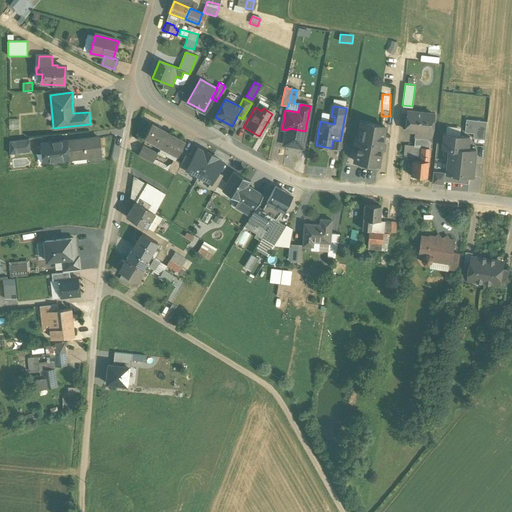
[(433,114),(408,111),(406,131),(411,131),(411,130),(415,130),(431,132),(431,131),(429,130),(430,115),(433,115),(433,114)]
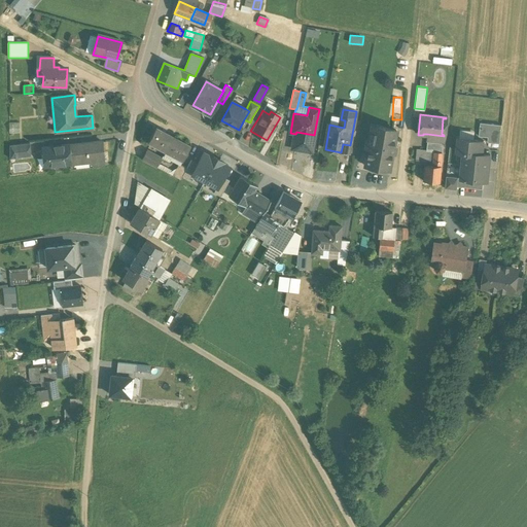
[(250,123),(246,129),(250,131),(257,119),(252,117),(250,123)]
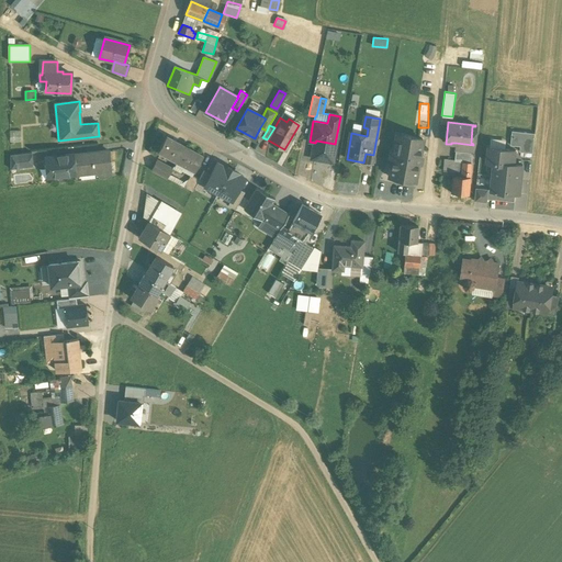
[(536,134),(512,131),(510,145),(520,146),(519,152),(534,153),(536,134)]
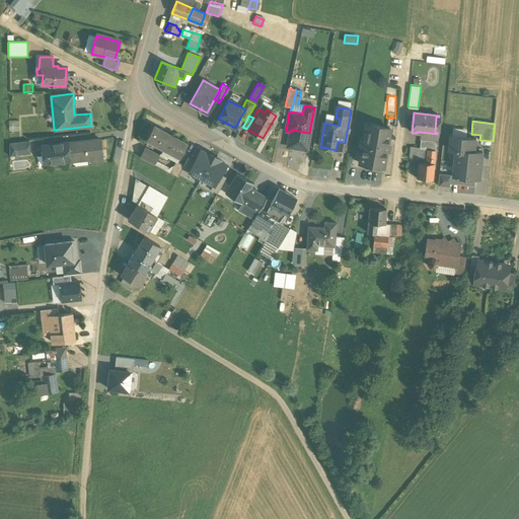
[(389,128),(365,124),(362,140),(360,140),(359,146),(361,147),(358,162),(382,167),(385,151),(387,151),(388,145),(386,144),(389,128)]
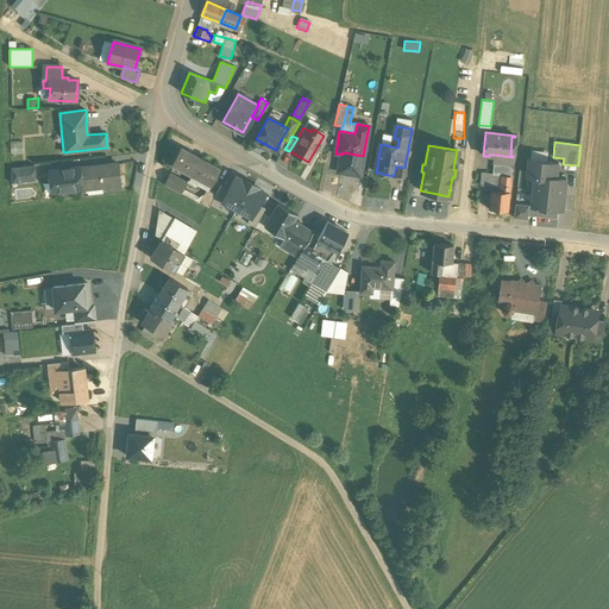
[(200,157),(180,146),(171,164),(192,175),(192,174),(200,157)]
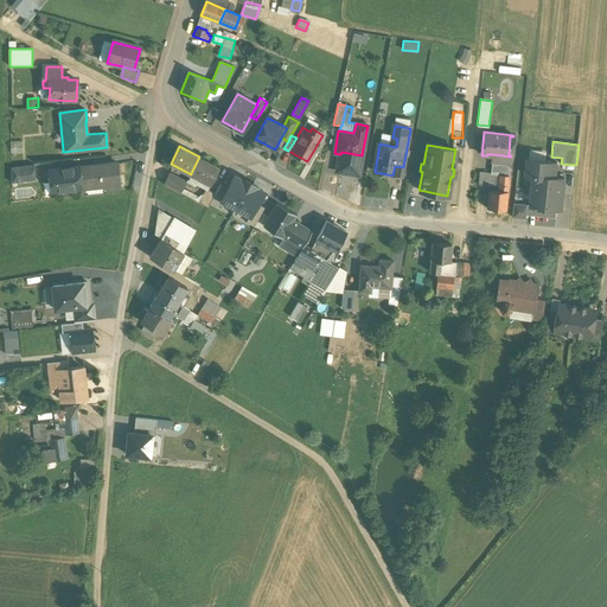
[(362,155),(342,152),(340,154),(343,154),(339,172),(358,176),(362,155)]
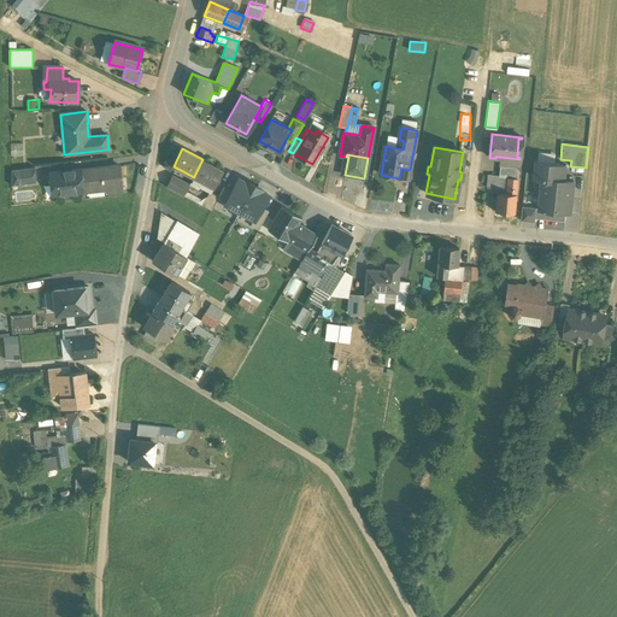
[(519,159),(500,157),(499,166),(517,168),(518,169),(519,159)]
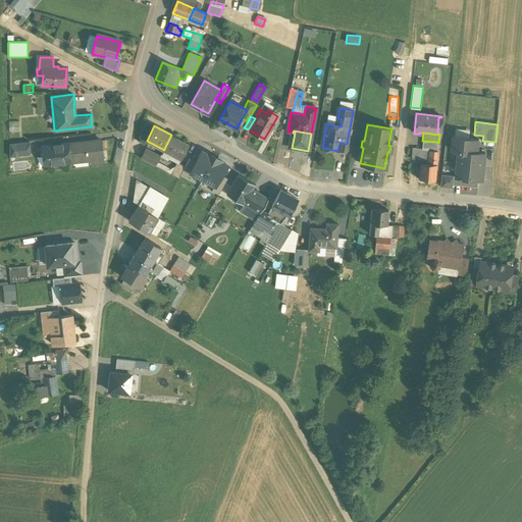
[(189,144),(171,135),(164,149),(181,158),(189,144)]
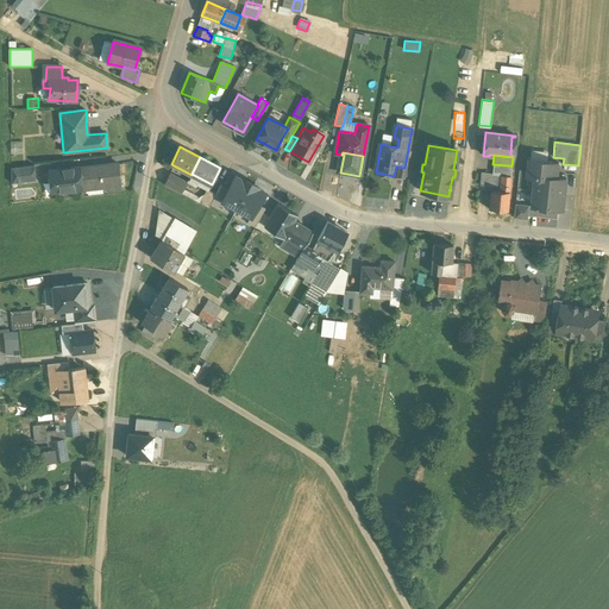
[(558,163),(528,159),(526,176),(537,177),(537,176),(557,179),(558,163)]
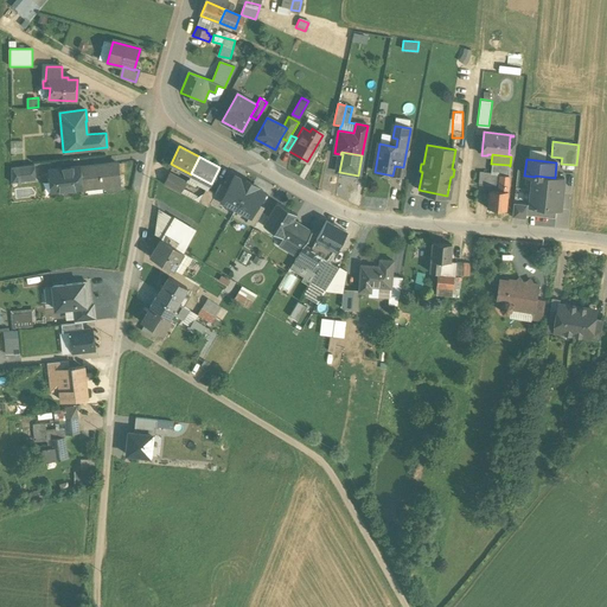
[(116,163),(77,167),(78,189),(80,189),(119,184),(116,163)]
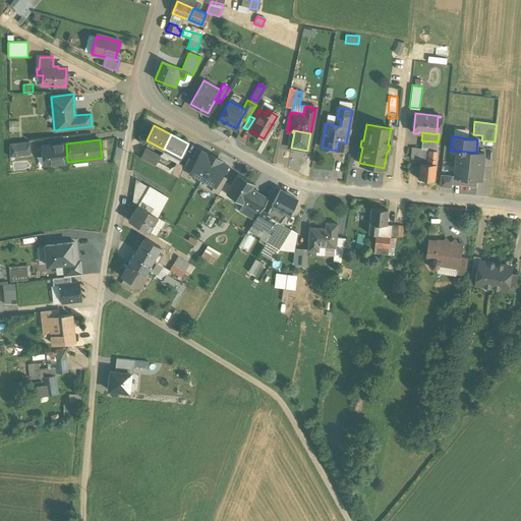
[(436,151),(437,141),(421,140),(421,150),(436,151)]
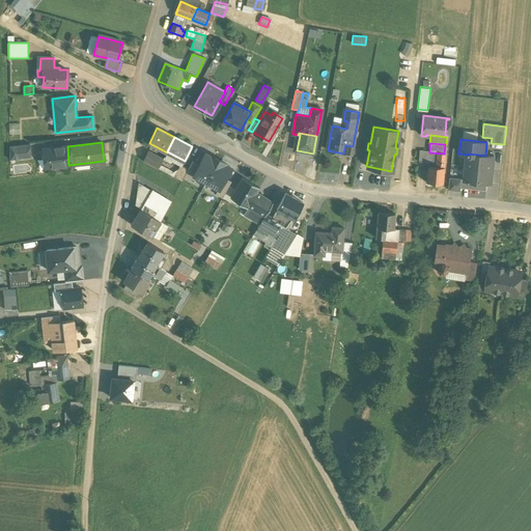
[(30,144),(9,146),(9,160),(31,158),(30,144)]
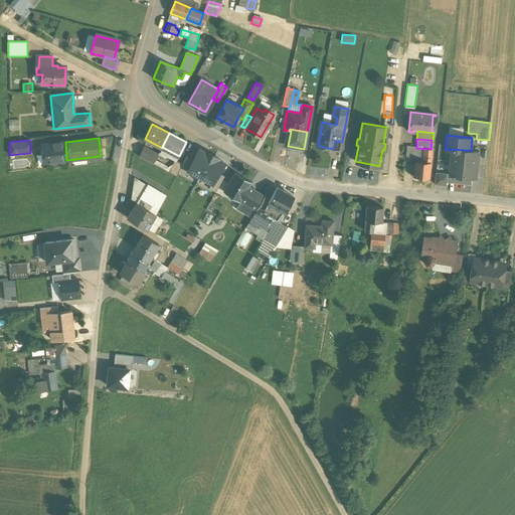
[(65,142),(42,145),(40,147),(40,151),(43,153),(43,162),(66,160),(65,142)]
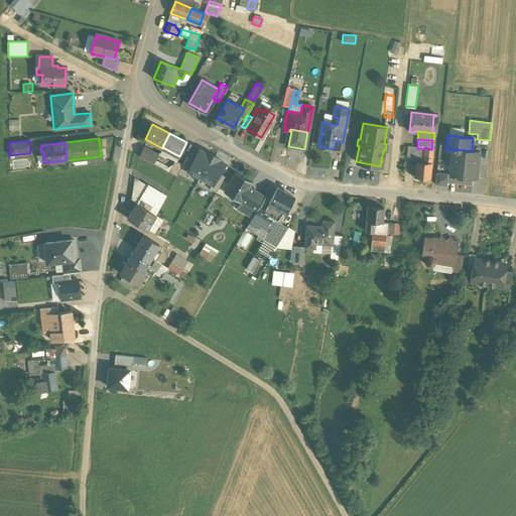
[(140,156),(154,163),(158,155),(144,148),(140,156)]
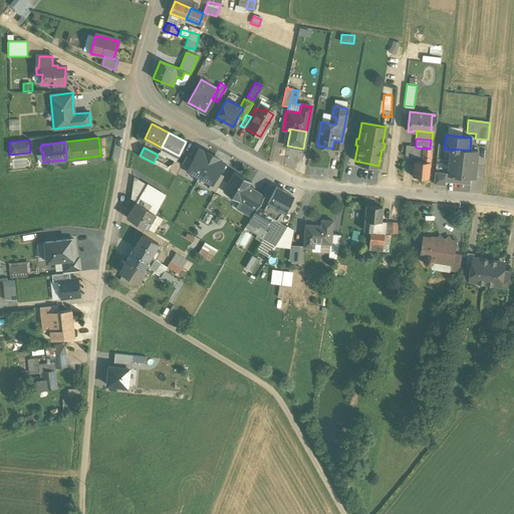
[(416,148),(414,148),(413,157),(413,161),(429,162),(430,149),(416,148)]
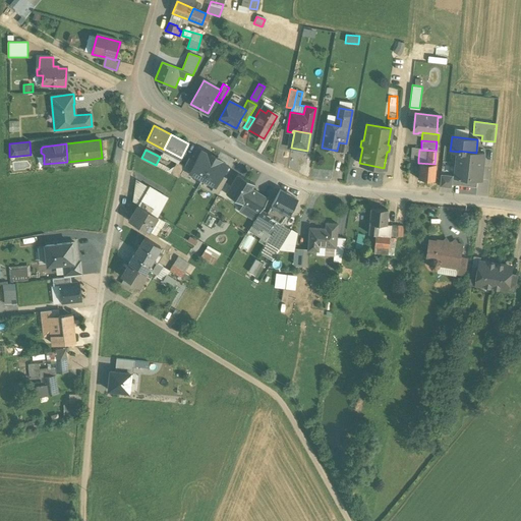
[(476,153),(459,151),(459,152),(457,163),(483,166),(484,154),(476,153)]
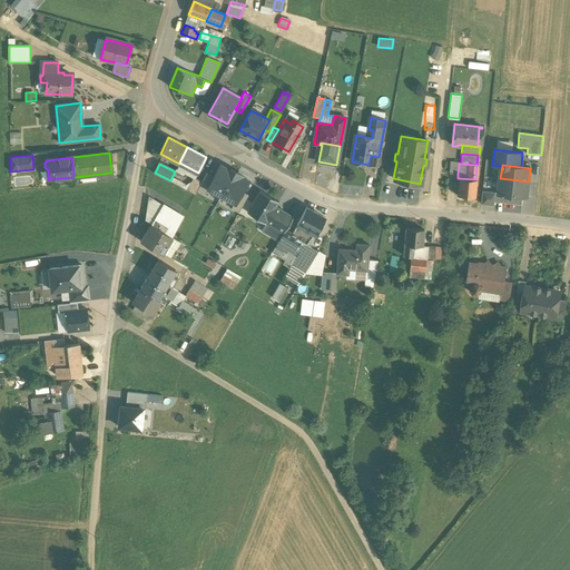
[(226,169),(220,166),(214,177),(207,188),(220,196),(234,172),(227,168),(226,169)]
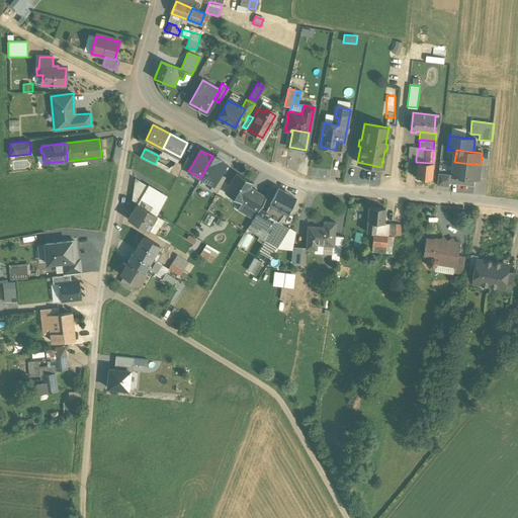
[(220,160),(212,156),(200,178),(213,185),(220,174),(225,163),(220,161),(220,160)]
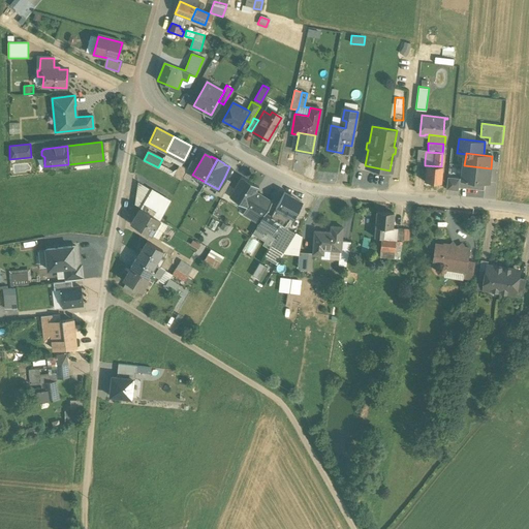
[(192,175),(198,164),(191,161),(187,168),(183,177),(190,181),(192,175)]
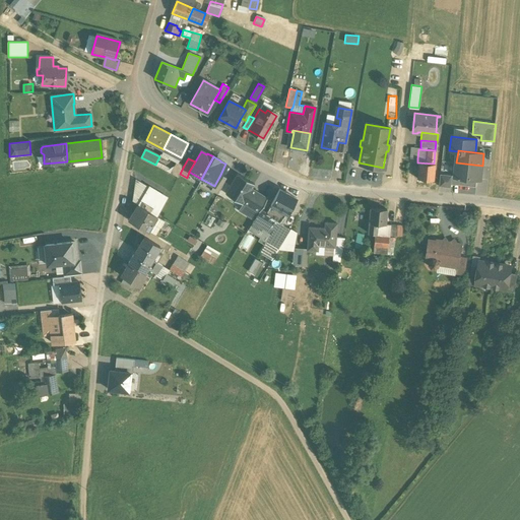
[(179,163),(173,175),(178,178),(180,174),(184,166),(179,163)]
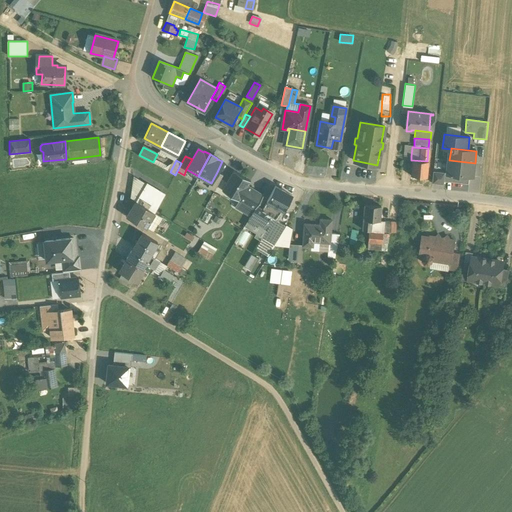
[(427,161),(411,160),(411,163),(408,163),(407,166),(410,166),(409,176),(425,177),(427,161)]
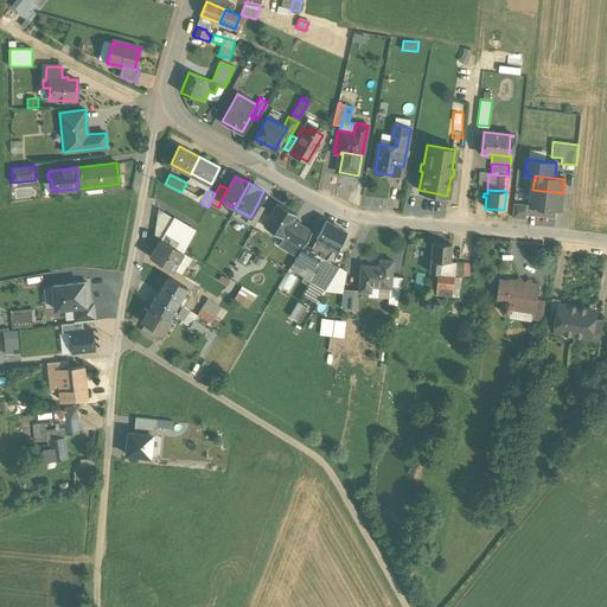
[(563,193),(532,190),(531,205),(556,208),(561,209),(563,193)]
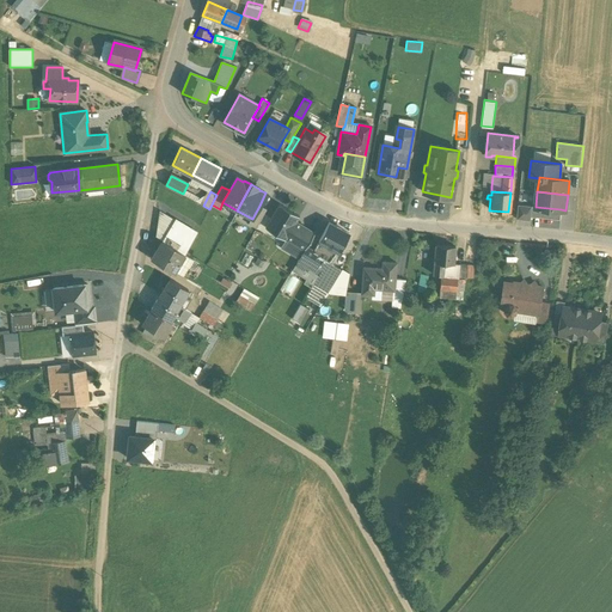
[(299,216),(280,204),(265,227),(285,239),(286,239),(295,221),(299,216)]
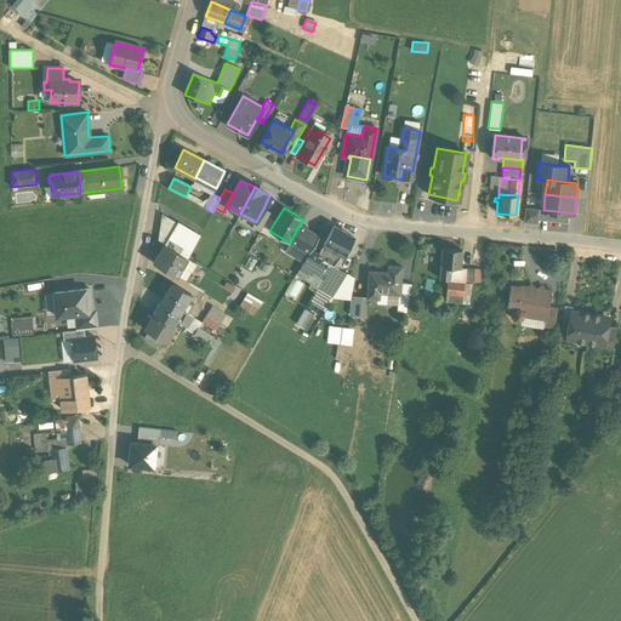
[(539,209),(525,208),(524,221),(539,223),(539,220),(537,220),(539,209)]
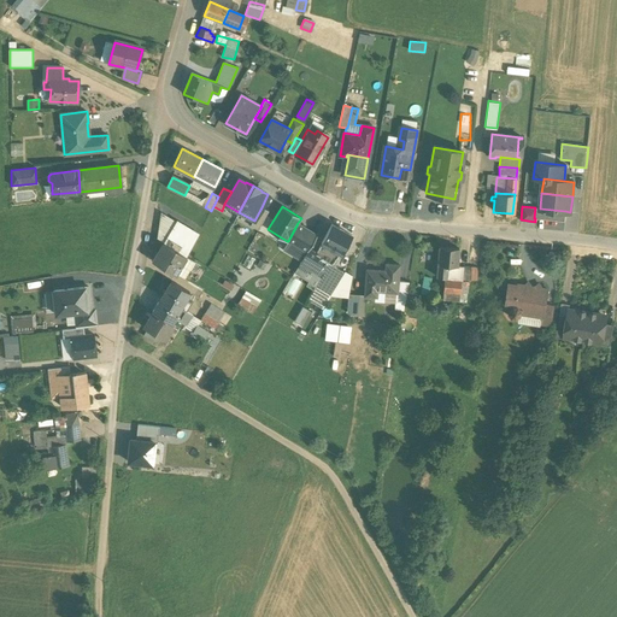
[(269,212),(262,207),(254,221),(251,227),(259,230),(269,212)]
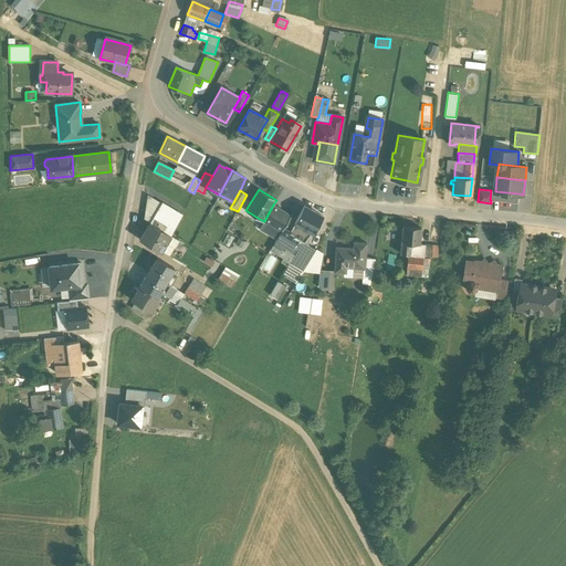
[(519,194),(495,191),(491,190),(490,200),(491,200),(517,202),(519,194)]
